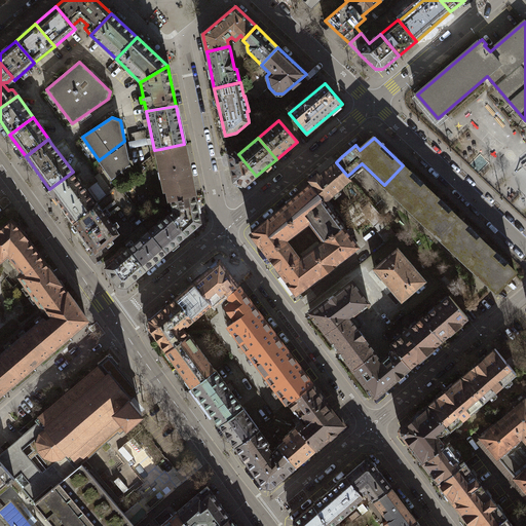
[(129,164),(124,141),(99,160),(112,179),(129,164)]
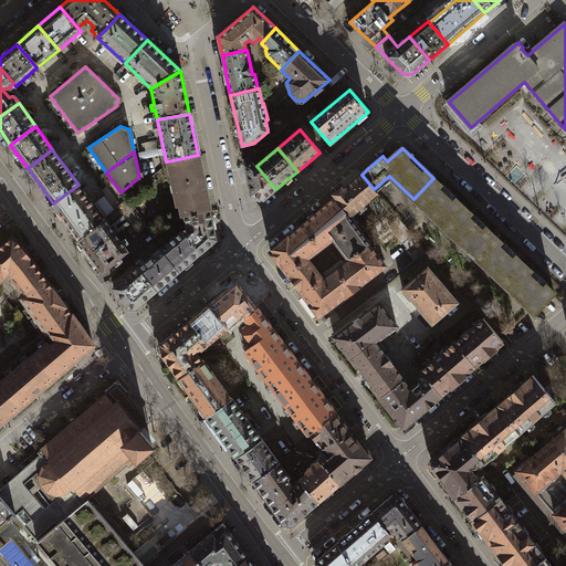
[(210,210),(198,155),(173,160),(175,171),(171,173),(178,205),(181,205),(184,216),(185,216),(210,210)]
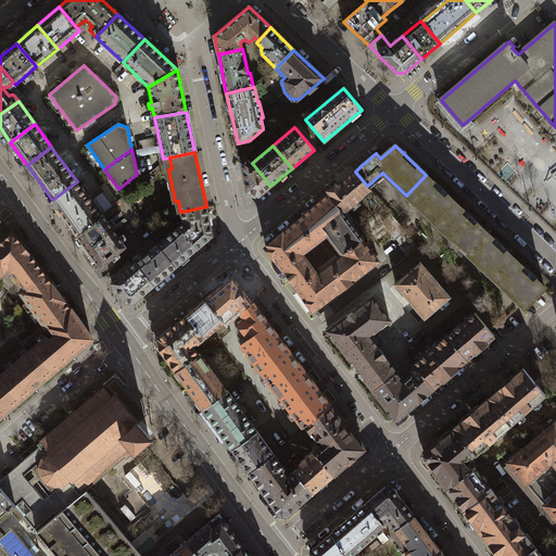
[(270,186),(252,163),(250,160),(241,162),(241,164),(242,163),(245,181),(248,192),(260,196),(270,186)]
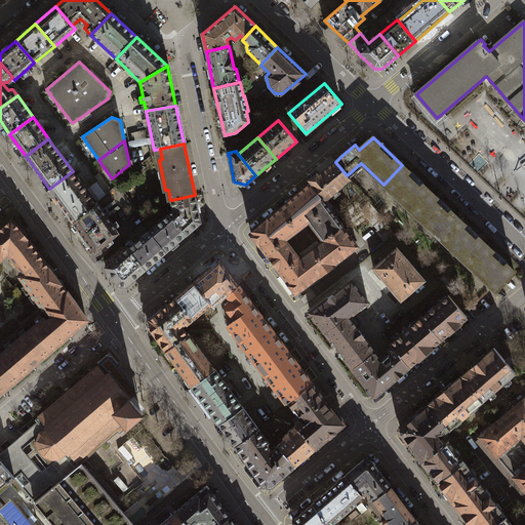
[(350,178),(347,175),(335,162),(319,176),(317,173),(310,179),(312,182),(310,184),(324,201),(350,178)]
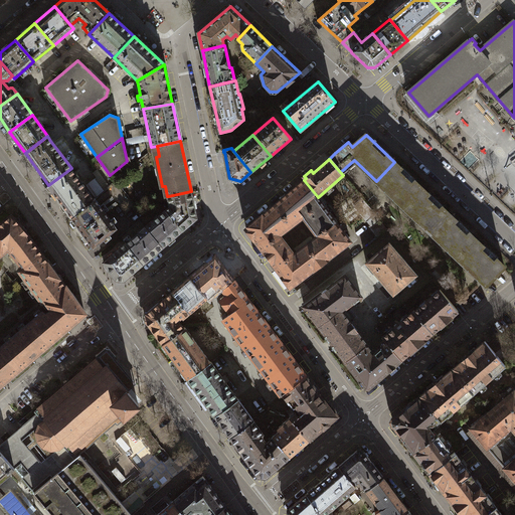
[(71,168),(48,185),(72,218),(94,199),(71,168)]
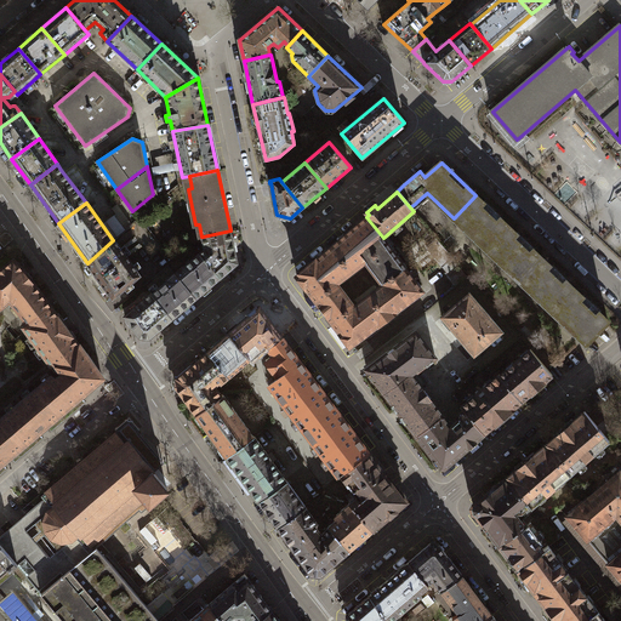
[(322,313),(326,318),(328,317),(351,346),(423,291),(382,238),(383,238),(366,217),(297,275),(319,306),(318,307),(322,313)]
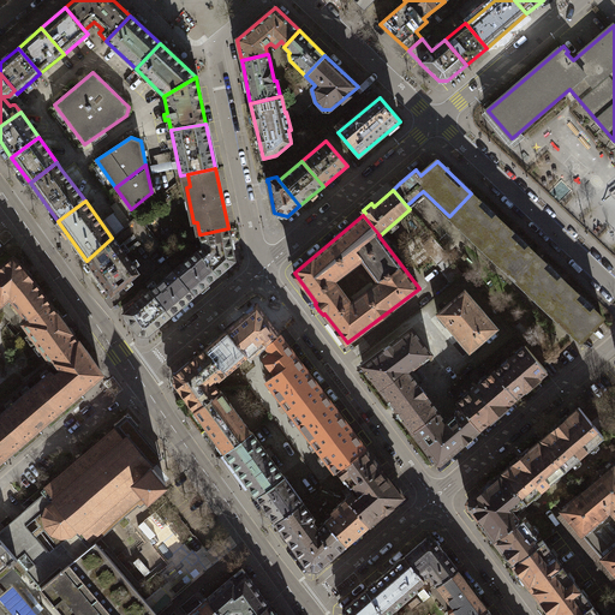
[(218,275),(234,261),(228,228),(201,234),(203,246),(197,251),(218,275)]
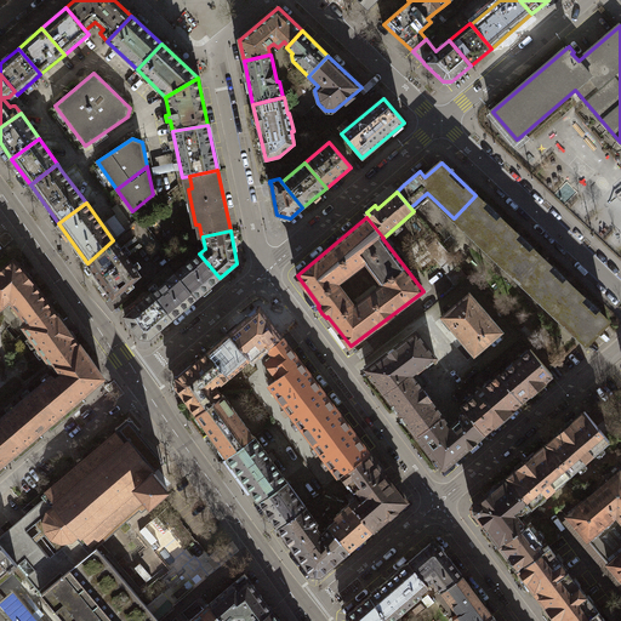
[(87,263),(113,298),(141,275),(114,239),(113,240),(87,263)]
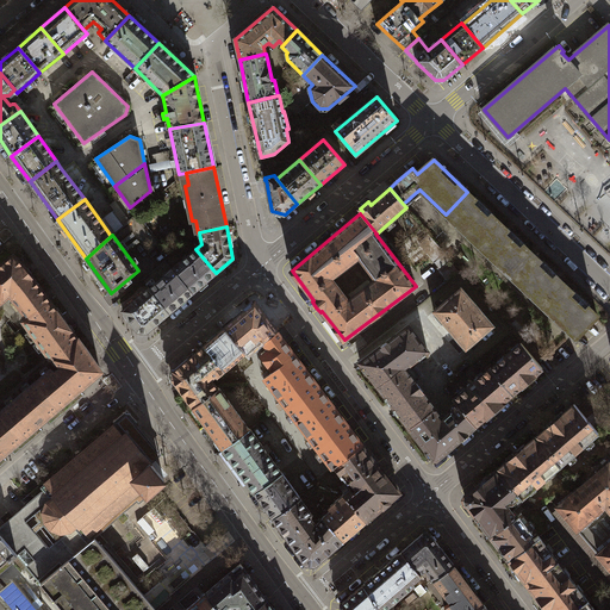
[(442,263),(439,267),(442,274),(448,281),(460,272),(449,260),(448,260),(444,256),(447,255),(430,235),(419,243),(435,262),(439,260),(442,263)]
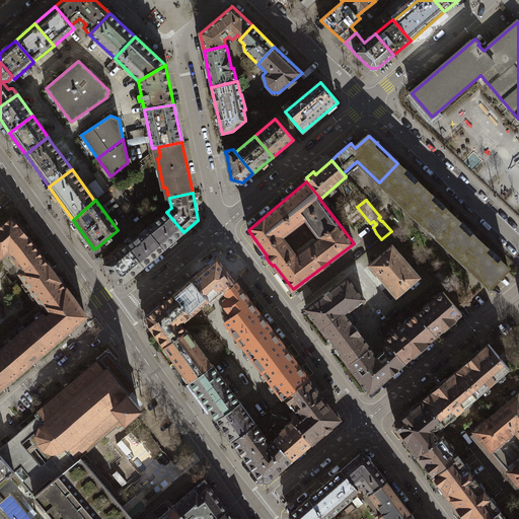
[(163,249),(183,232),(166,212),(153,223),(146,228),(163,249)]
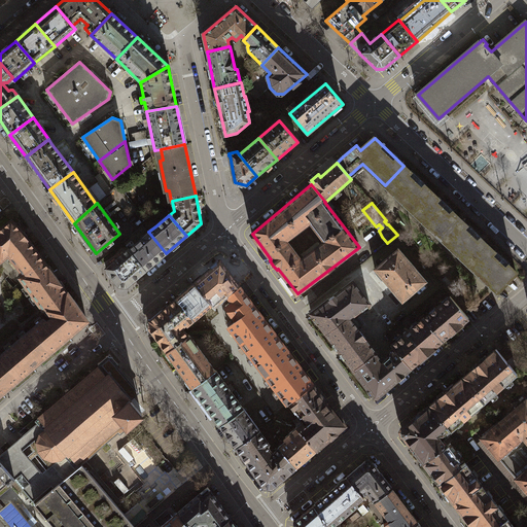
[(24,275),(43,260),(40,256),(29,240),(11,220),(0,230),(0,258),(1,260),(8,254),(16,265),(22,271),(24,275)]
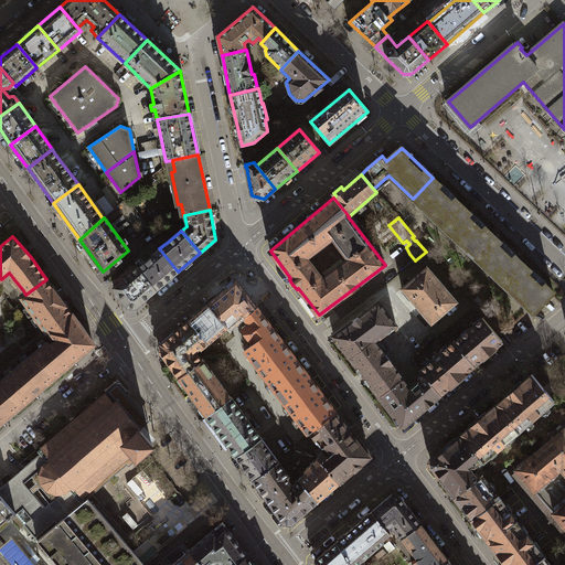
[(157,289),(178,272),(159,248),(137,267),(157,289)]
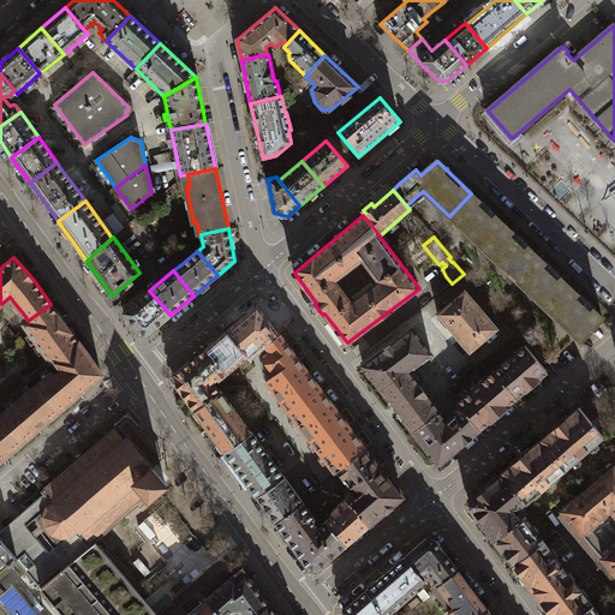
[(148,334),(171,315),(149,291),(124,312),(138,333),(148,334)]
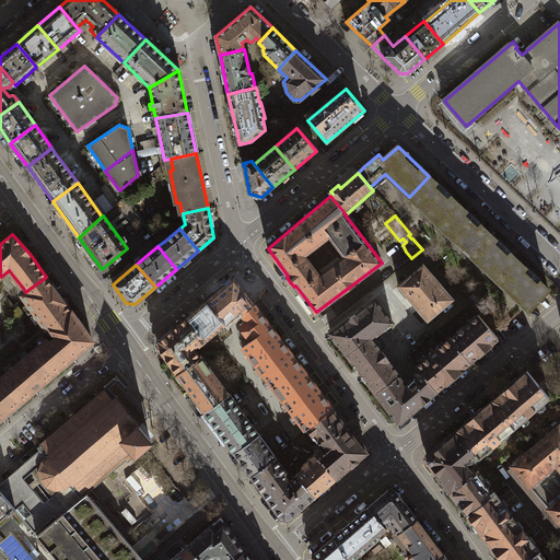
[(423,265),(398,286),(428,321),(453,300),(423,265)]
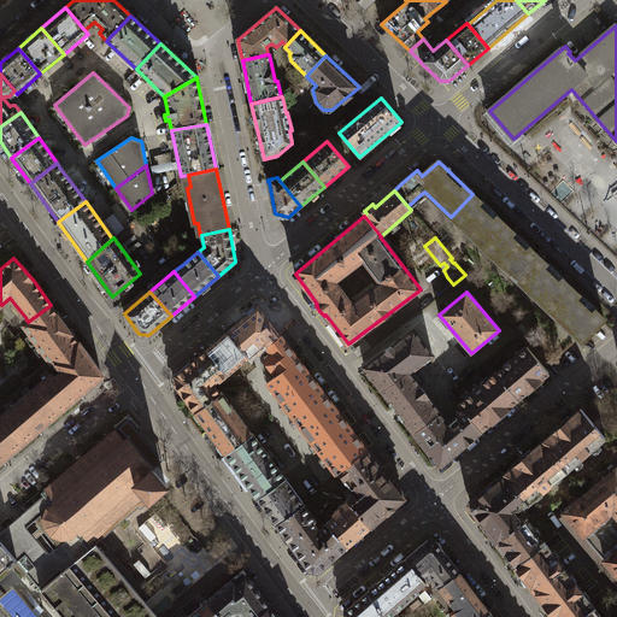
[(53,362),(78,344),(51,305),(28,322),(24,324),(52,363),(53,362)]
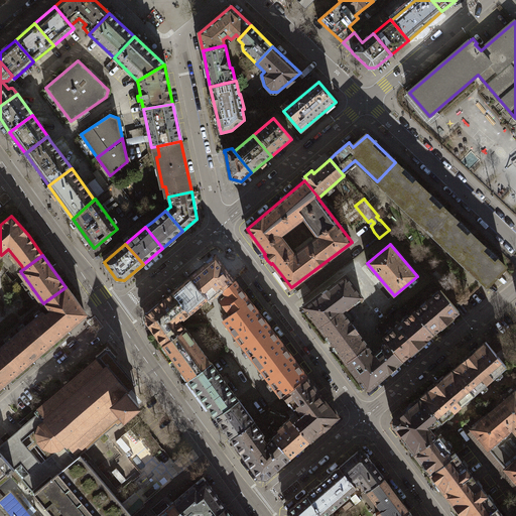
[(222,289),(234,280),(216,255),(189,277),(208,298),(221,287),(222,289)]
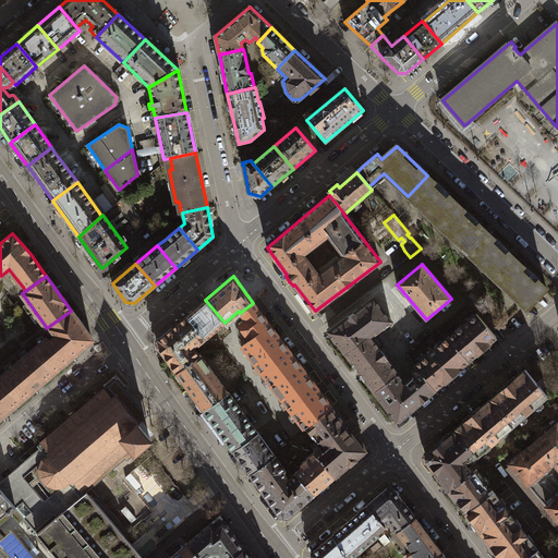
[(330,331),(346,351),(367,335),(370,337),(371,337),(391,320),(374,299),(330,331)]
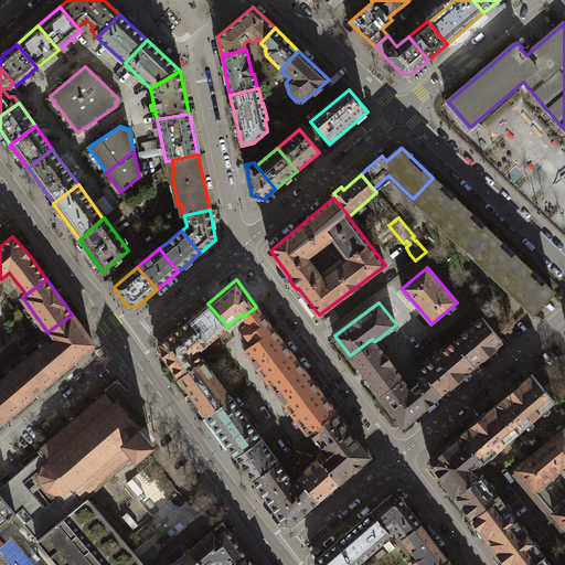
[(208,304),(189,320),(208,343),(227,327),(208,304)]
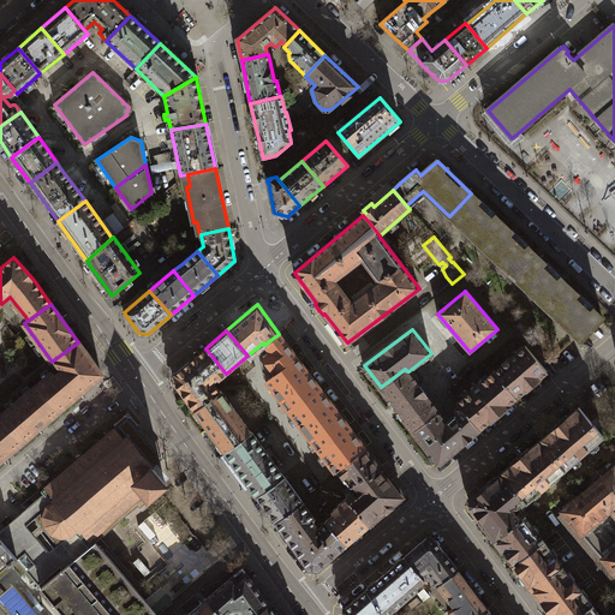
[(279,334),(264,345),(270,352),(262,358),(275,374),(267,380),(276,392),(306,369),(279,334)]
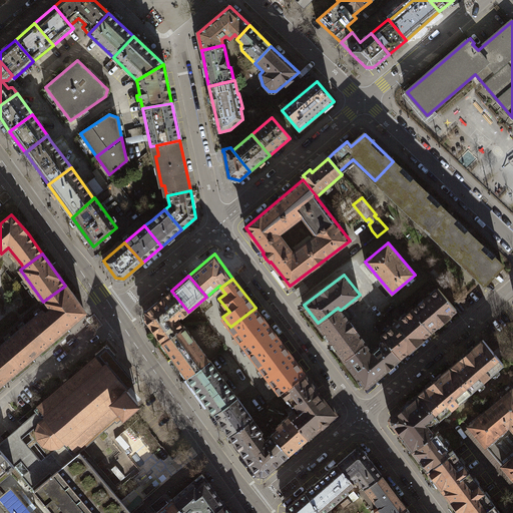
[(65,286),(44,301),(51,309),(47,312),(47,311),(46,312),(44,310),(32,321),(50,342),(85,312),(65,286)]
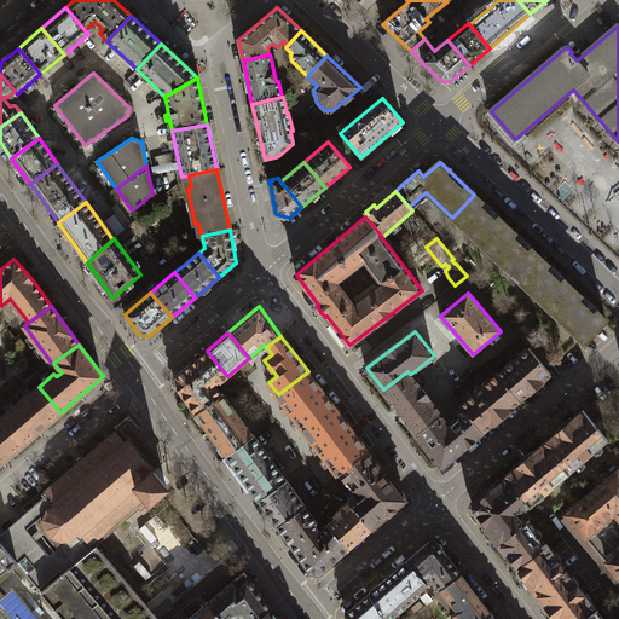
[(498,375),(520,400),(551,374),(530,348),(498,375)]
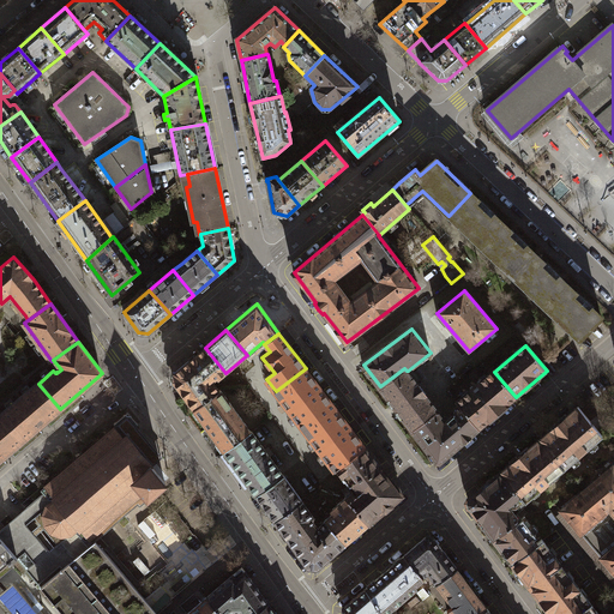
[(220,390),(212,380),(217,377),(220,379),(226,373),(205,348),(175,373),(174,381),(194,409),(220,391),(220,390)]
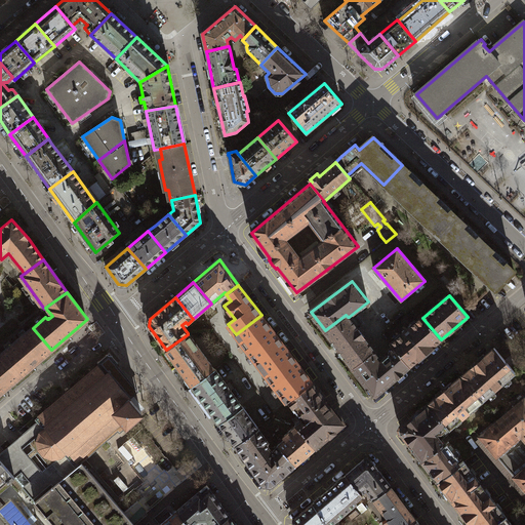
[(261,368),(287,349),(261,315),(236,334),(261,368)]
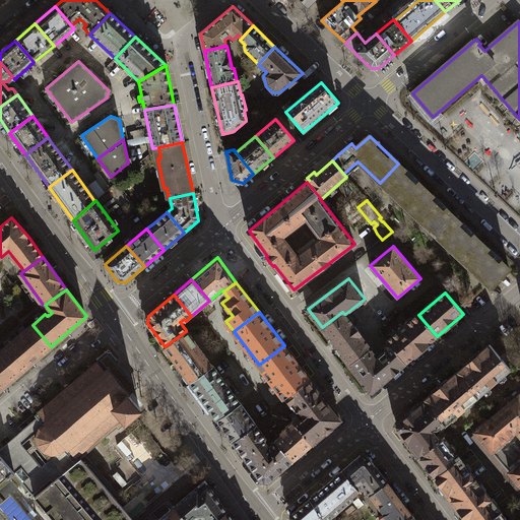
[(345,314),(344,314),(342,312),(322,327),(349,364),(371,347),(345,314)]
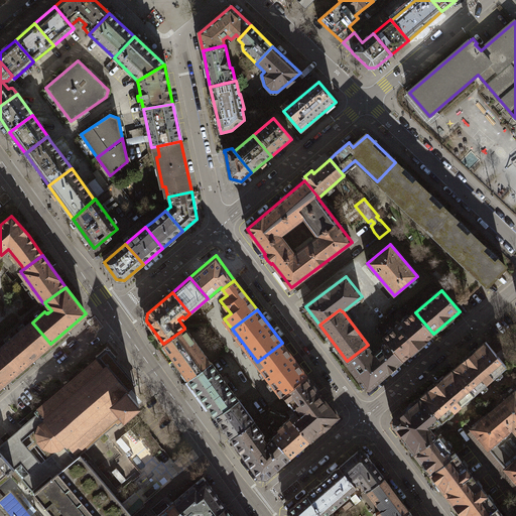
[(433,334),(415,312),(414,311),(384,338),(387,342),(403,360),(433,334)]
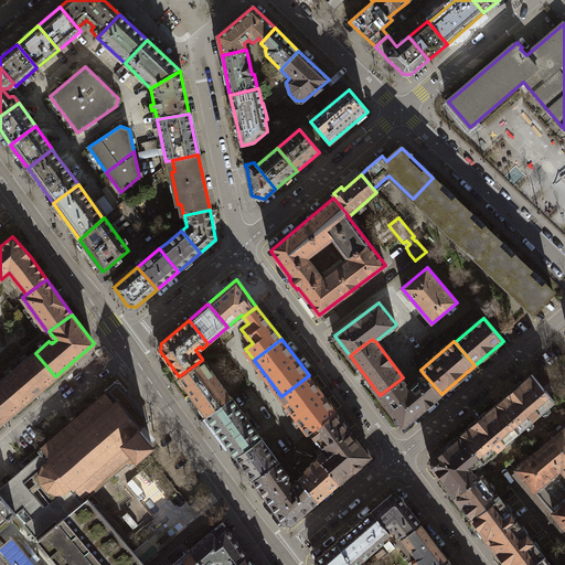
[(2,381),(22,404),(55,376),(35,353),(2,381)]
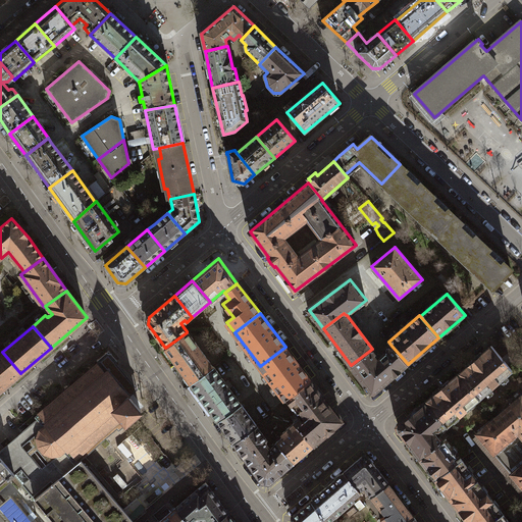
[(188,331),(187,332),(165,348),(191,383),(214,367),(188,331)]
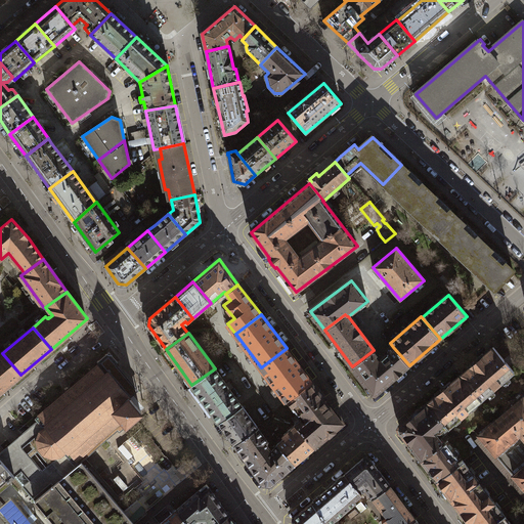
[(409,365),(393,347),(380,358),(374,350),(352,366),(373,394),(376,394),(409,365)]
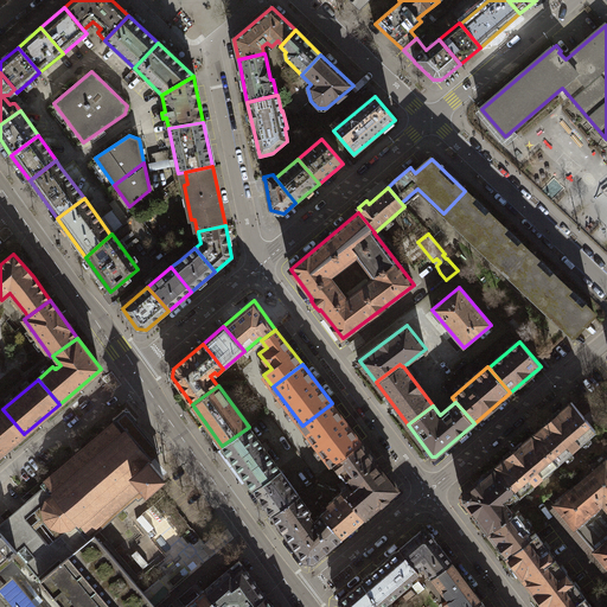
[(572,402),(534,435),(557,464),(595,430),(572,402)]
